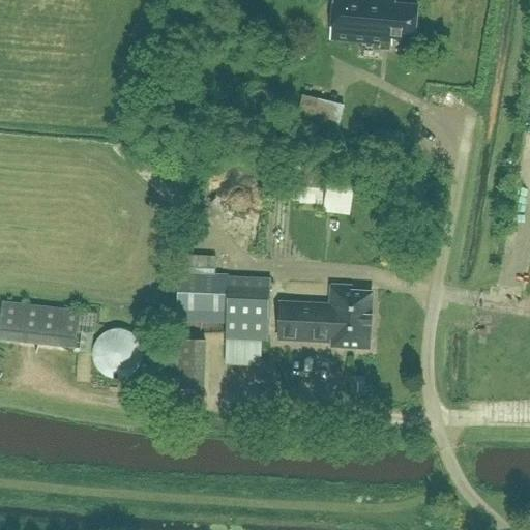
[(333,0),(330,39),(391,46),(392,39),(414,41),(417,7),(395,5),(395,0),(333,0)]
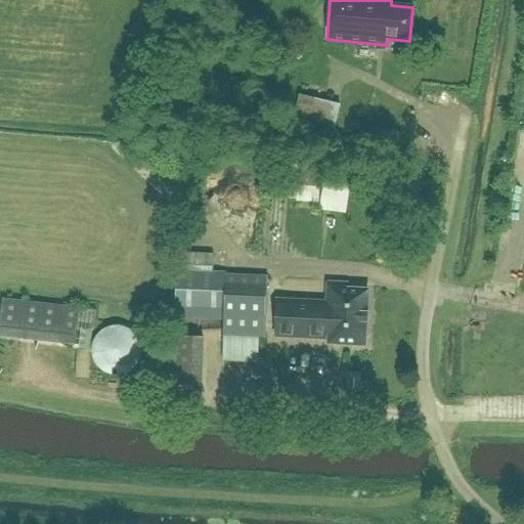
[(313,97),(299,93),(293,122),(307,125),(313,97)]
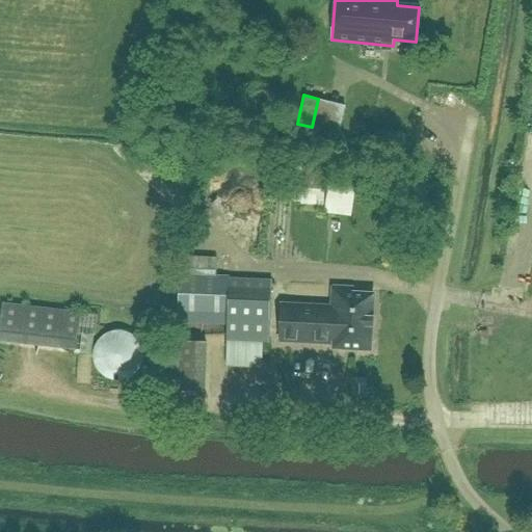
[(340,113),(340,103),(322,102),(322,111),(340,113)]
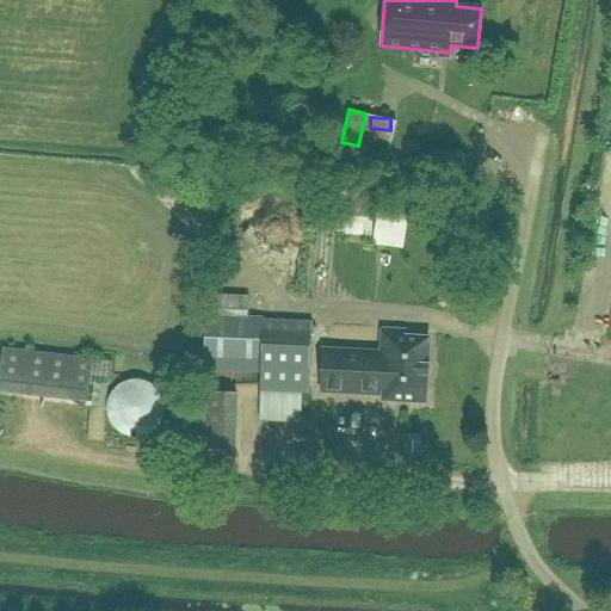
[(469,247),(485,251),(492,228),(494,228),(499,210),(480,205),(469,247)]
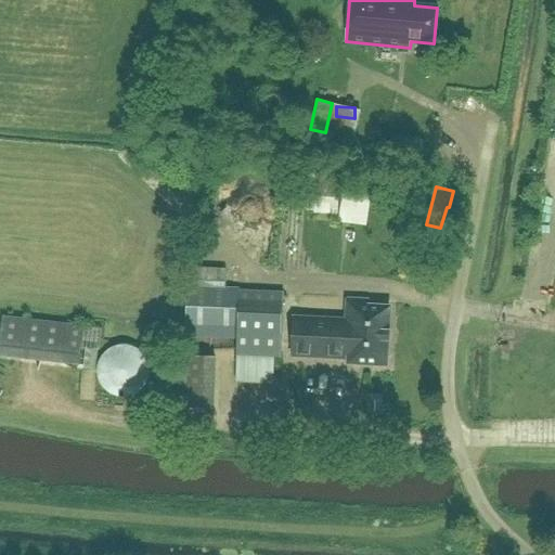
[(343,194),(339,220),(366,223),(370,197),(343,194)]
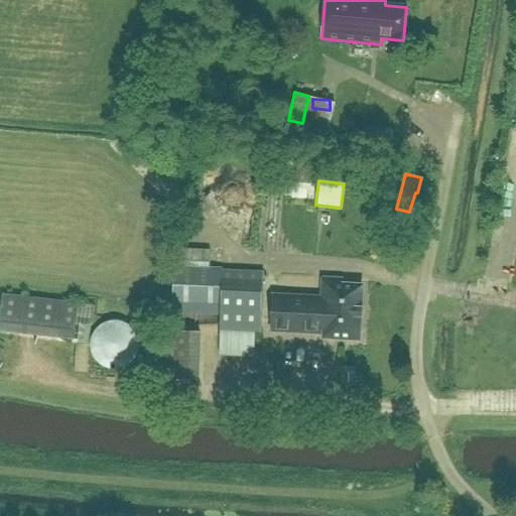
[(260,332),(263,275),(263,271),(209,268),(210,250),(183,249),(182,268),(174,273),(172,312),(222,315),(220,354),(253,355),(254,332),(260,332)]
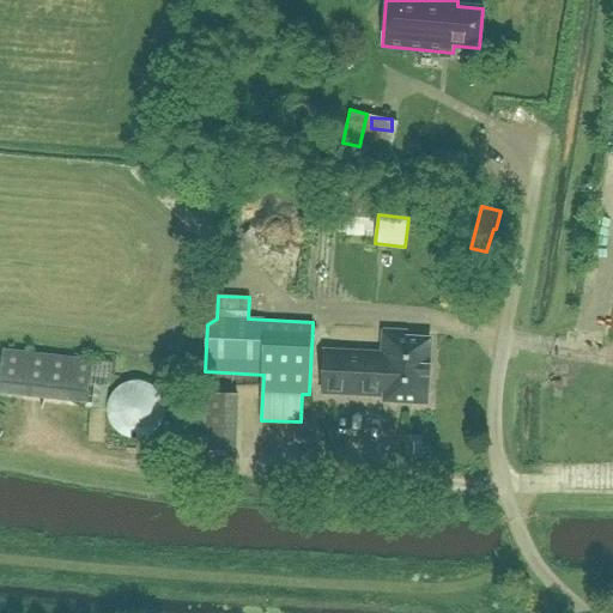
[(382,358),(325,356),(322,392),(384,395),(384,400),(426,402),(430,339),(406,338),(406,332),(383,331),(382,358)]
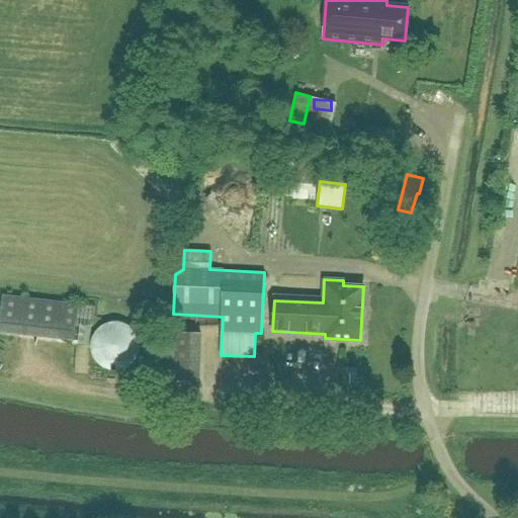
[(2,295),(0,314),(0,333),(74,342),(78,304),(2,295)]
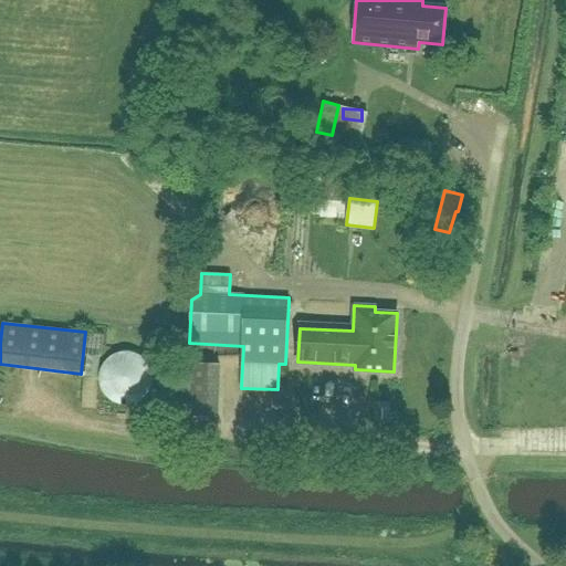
[(152,388),(153,380),(152,371),(148,364),(143,358),(135,354),(127,353),(118,354),(112,357),(105,363),(101,370),(100,378),(101,387),(104,394),(109,400),(117,404),(125,406),(134,405),(142,401),(147,396),(152,388)]
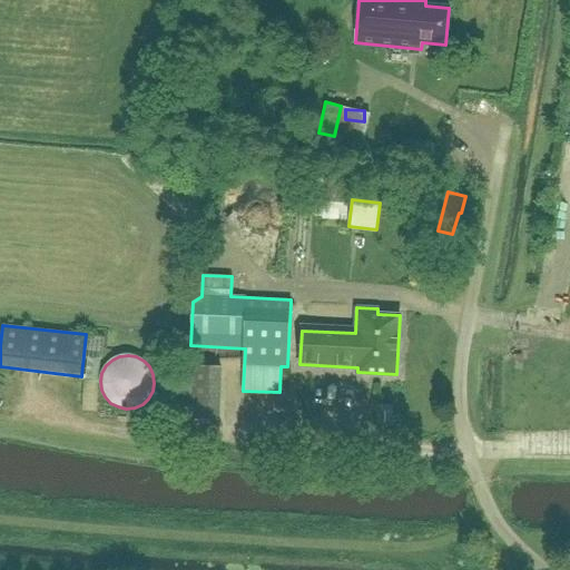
[(184,365),(183,420),(218,420),(219,366),(184,365)]
